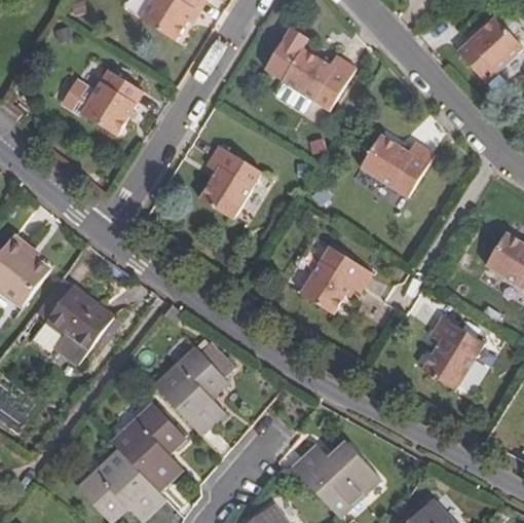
[(151,0),(140,20),(176,42),(200,0),(151,0)]
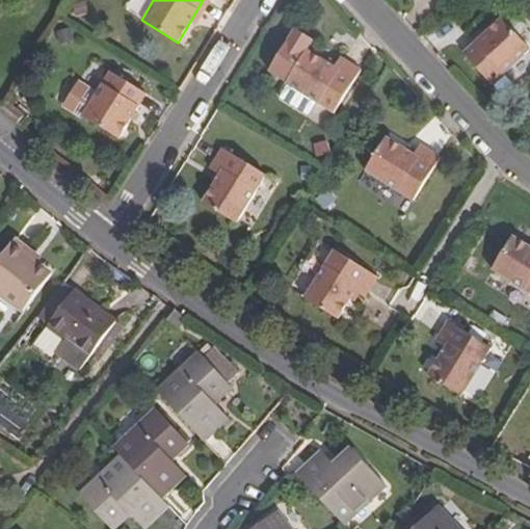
[(529,51),(502,21),(462,54),(491,85),(529,51)]
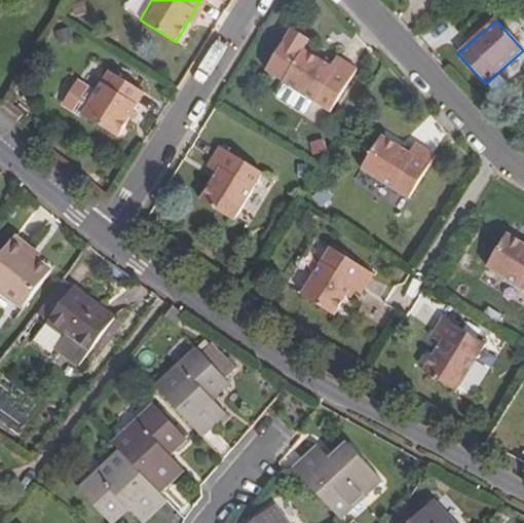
[(334,57),(328,66),(301,49),(306,39),(290,29),(263,70),(281,81),(327,112),(353,70),(334,57)]
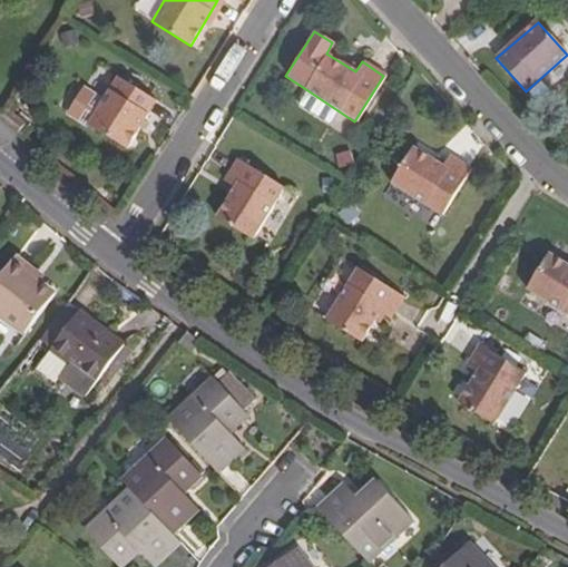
[(154,99),(115,75),(84,124),(124,148),(154,99)]
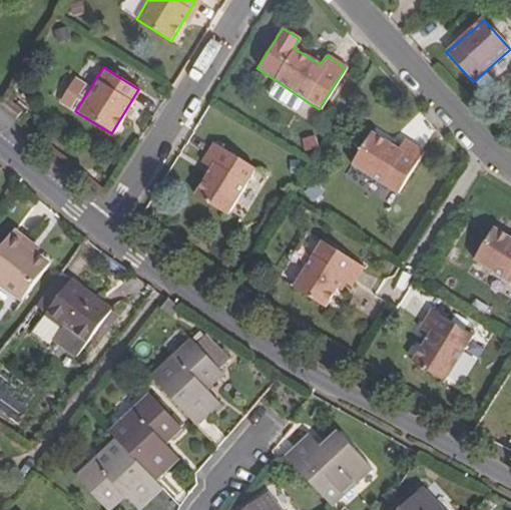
[(395,149),(369,132),(348,164),(395,194),(421,152),(401,140),(395,149)]
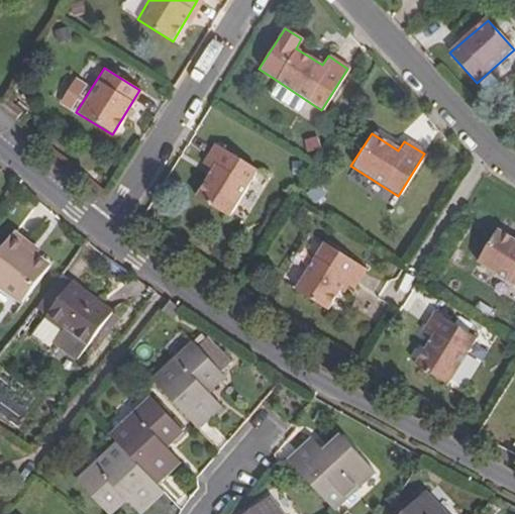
[(253,172),(212,145),(199,166),(208,172),(192,198),(224,217),(253,172)]
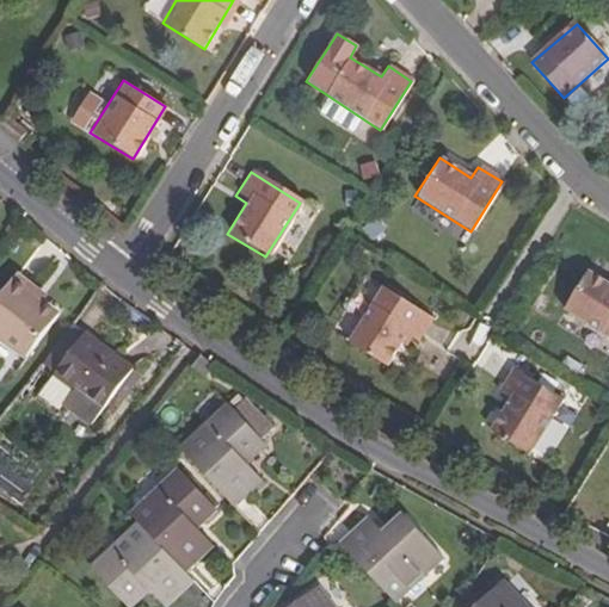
[(608,284),(585,271),(563,307),(608,336),(608,284)]
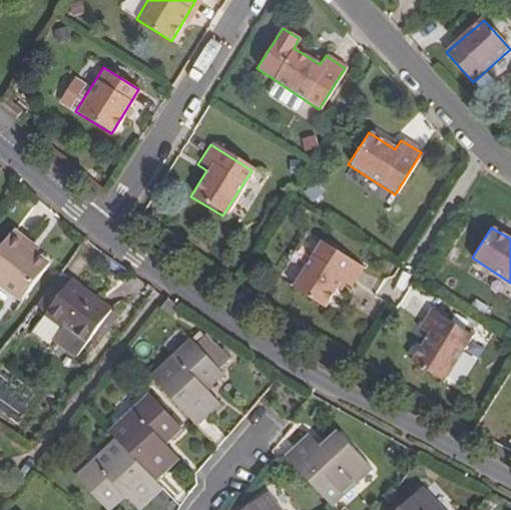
[(0,284),(20,300),(21,301),(49,267),(35,255),(25,246),(28,242),(14,231),(0,248),(0,284)]
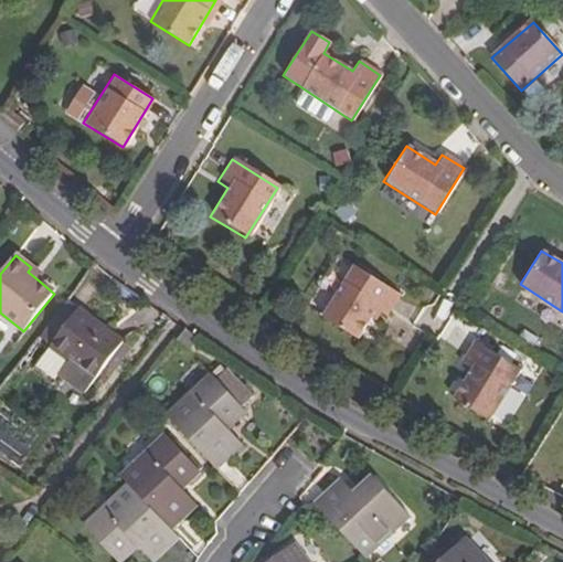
[(400,294),(353,265),(322,315),(357,337),(374,308),(385,315),(400,294)]
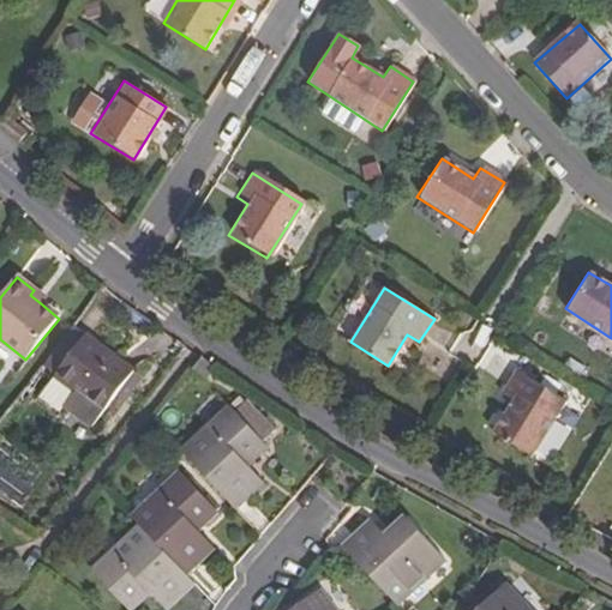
[(30,295),(42,305),(46,300),(34,290),(30,295)]
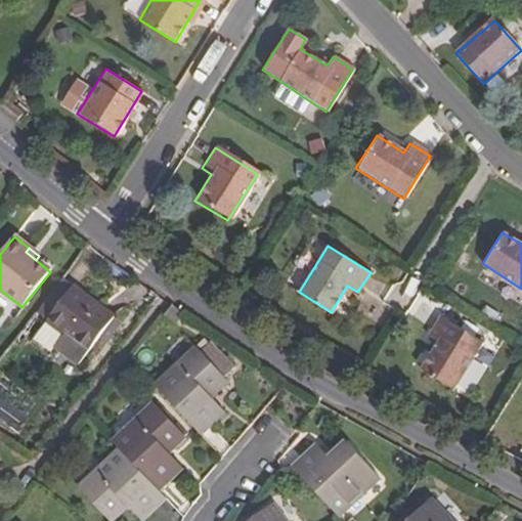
[(44,319),(72,285),(60,276),(34,312),(44,319)]
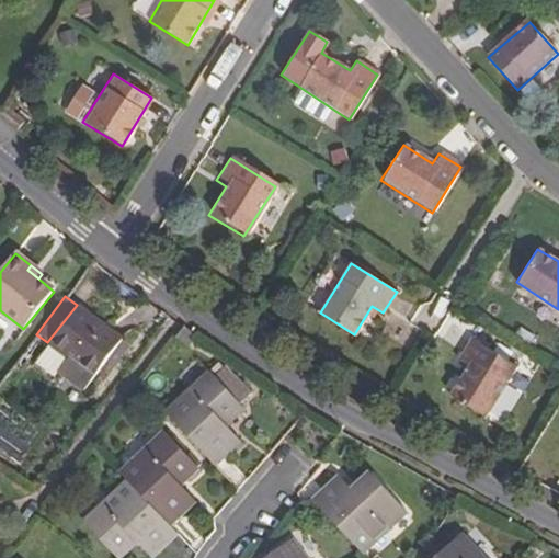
[(121,338),(77,305),(47,342),(65,355),(55,369),(80,388),(104,357),(121,338)]
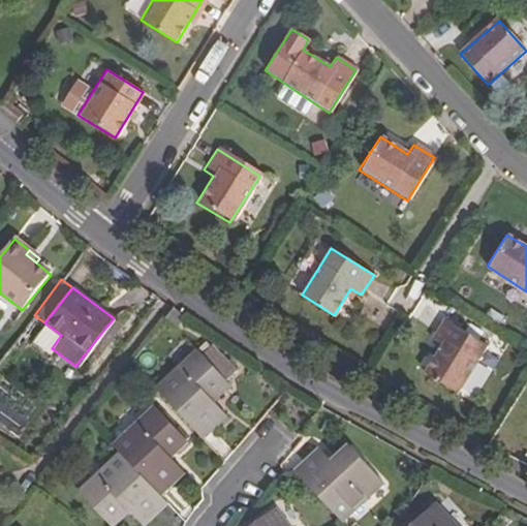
[(173,307),(164,319),(175,328),(184,315),(173,307)]
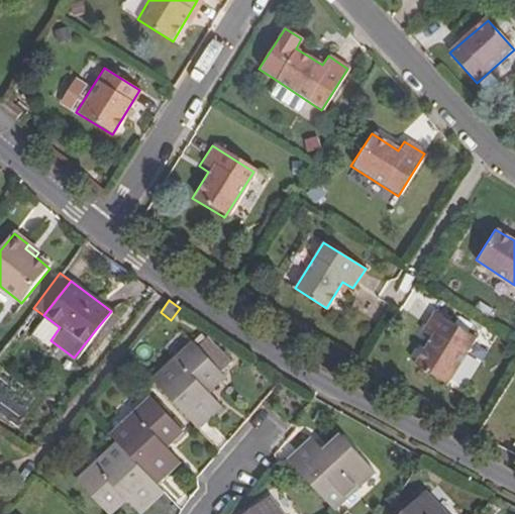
[(111,311),(96,329),(102,334),(116,316),(111,311)]
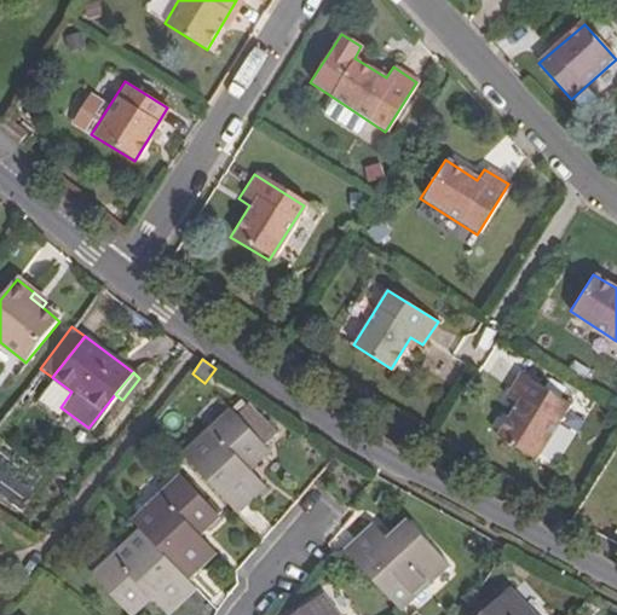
[(572,404),(522,372),(507,395),(519,402),(500,434),(538,458),(572,404)]
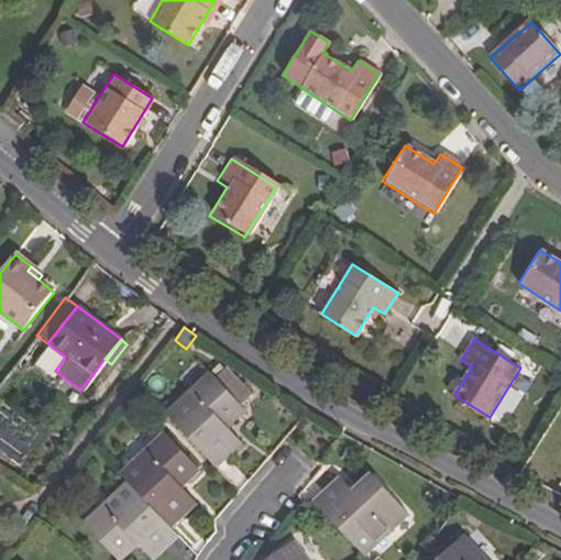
[(65,357),(47,343),(33,361),(51,375),(55,371),(65,357)]
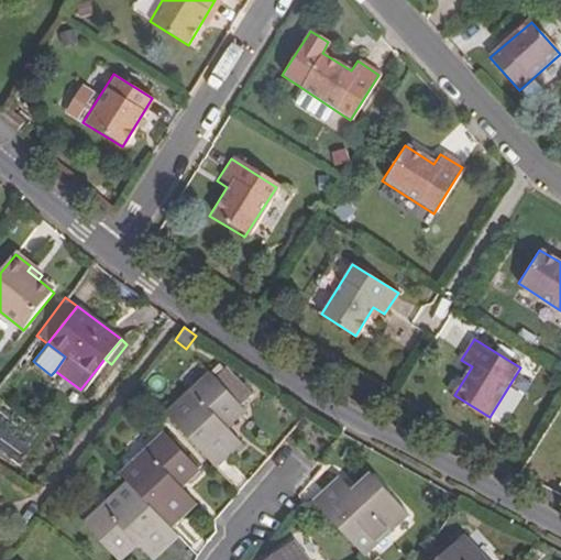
[(215,465),(240,442),(226,425),(243,407),(239,403),(250,393),(223,365),(213,375),(209,371),(165,412),(215,465)]
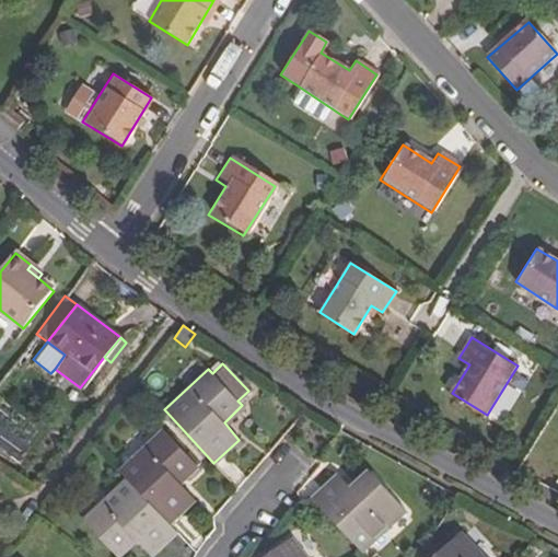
[(126,478),(167,522),(193,498),(177,482),(195,465),(161,430),(118,470),(126,478)]
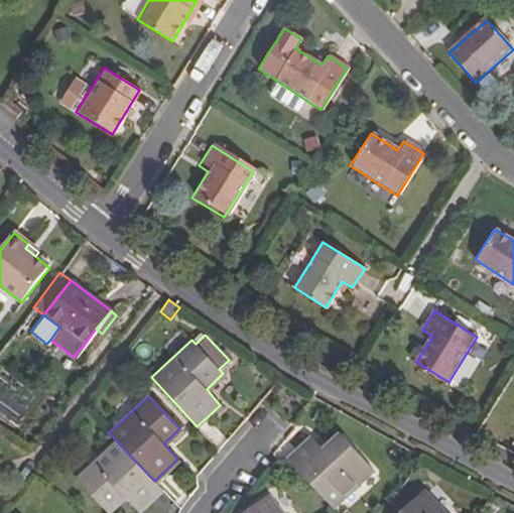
[(327,453),(344,437),(337,430),(319,446),(327,453)]
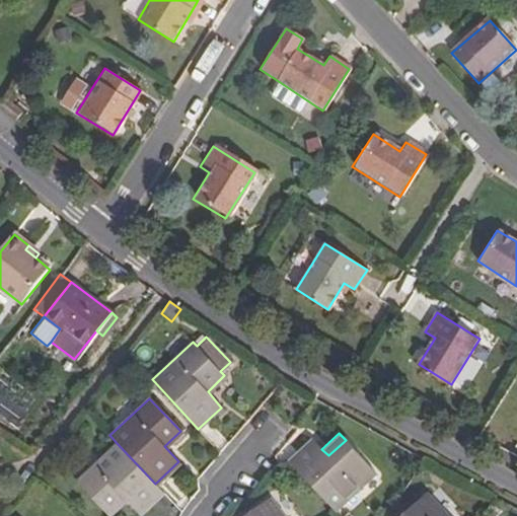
[(328,455),(321,449),(311,438),(288,461),(334,510),(374,471),(346,440),(328,455)]
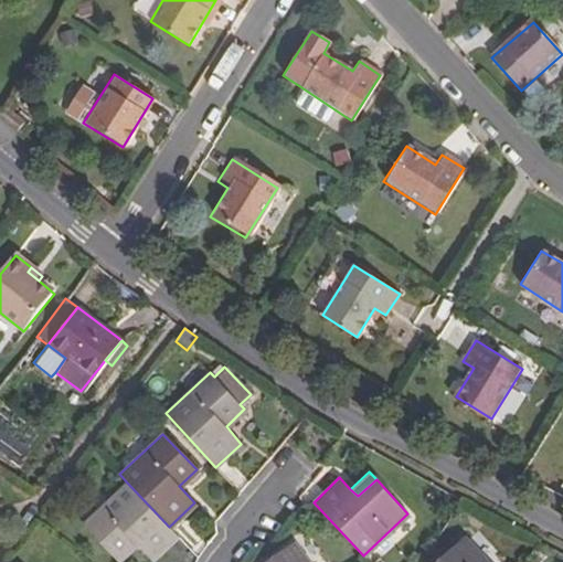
[(177,536),(169,527),(127,483),(84,523),(118,560),(135,543),(151,560),(177,536)]
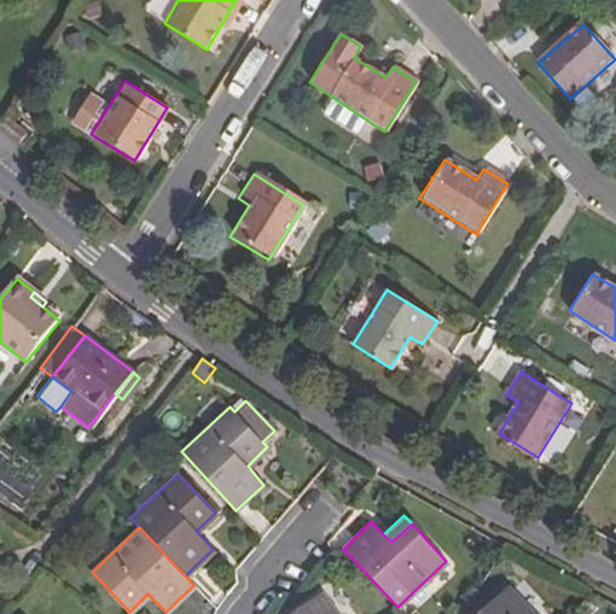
[(533,613),(505,584),(472,613),(533,613)]
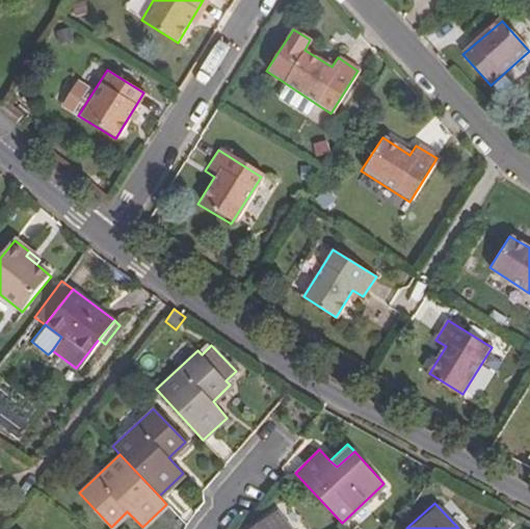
[(289,528),(275,509),(245,528),(289,528)]
